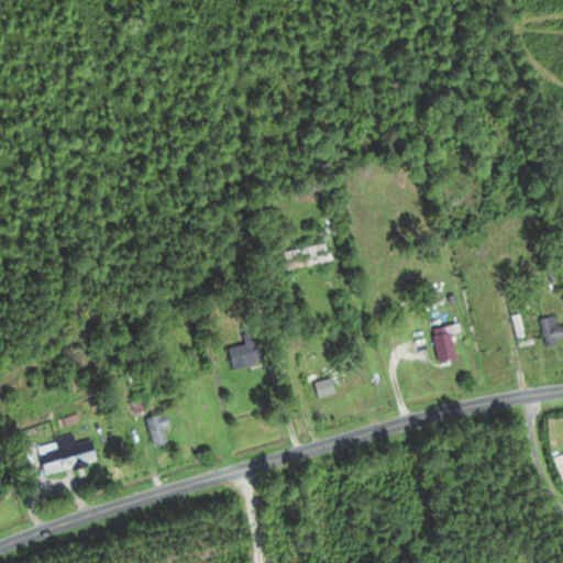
[(519,338),(543,333),(545,346),(562,343),(560,330),(562,329),(560,315),(543,318),(540,298),(522,301),(525,312),(515,315),(519,338)]
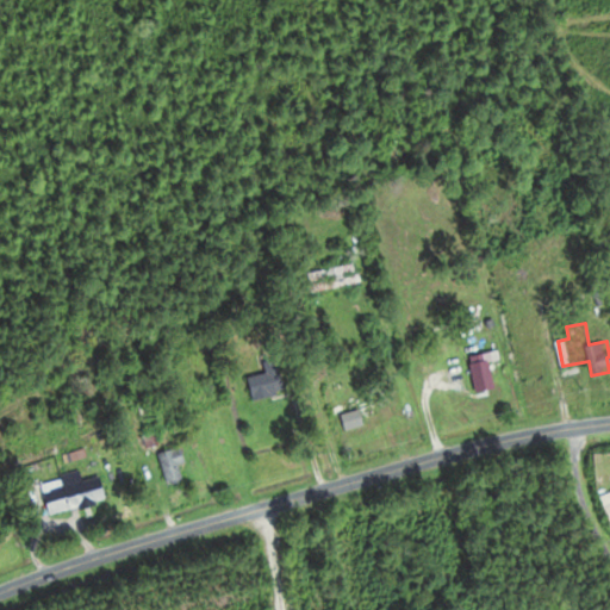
[(496,391),(496,353),(475,353),(475,391),(496,391)]
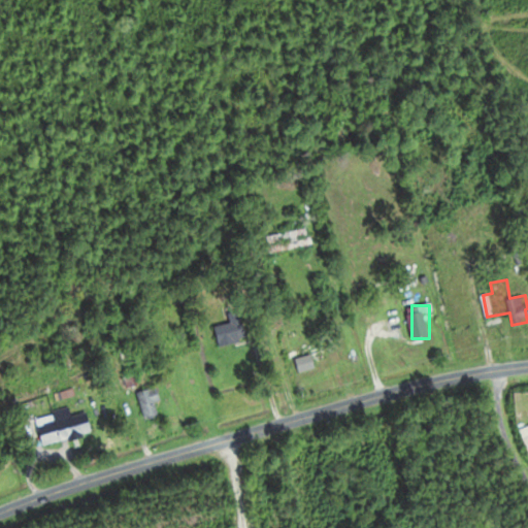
[(230,310),(233,322),(218,326),(222,345),(250,339),(242,307),(230,310)]
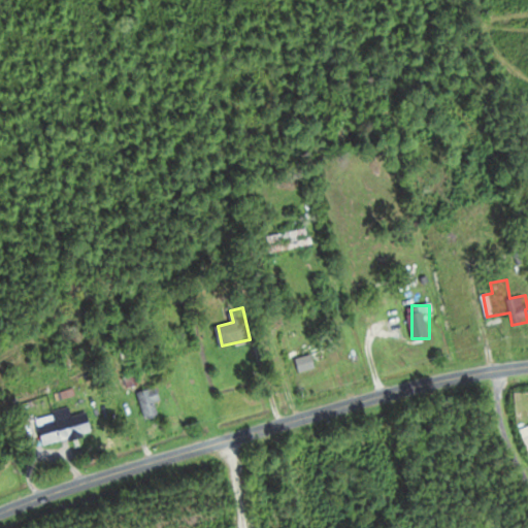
[(297,358),(300,371),(323,366),(320,353),(297,358)]
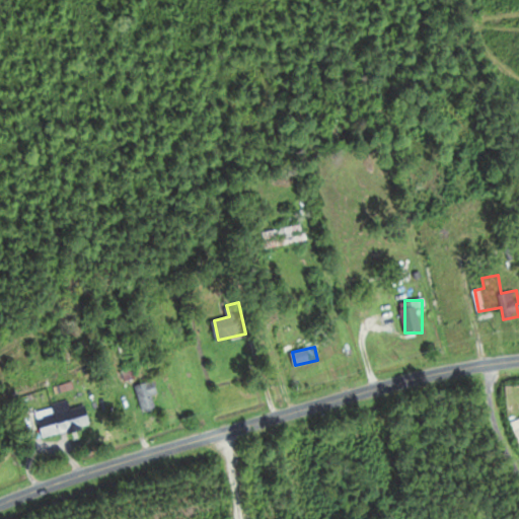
[(143,412),(157,410),(155,395),(159,394),(157,381),(138,384),(143,412)]
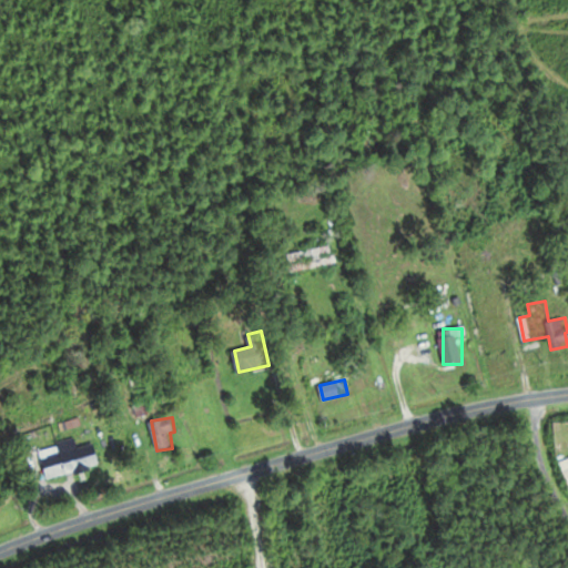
[(58,442),(60,448),(42,453),(48,478),(102,466),(97,444),(79,447),(77,438),(58,442)]
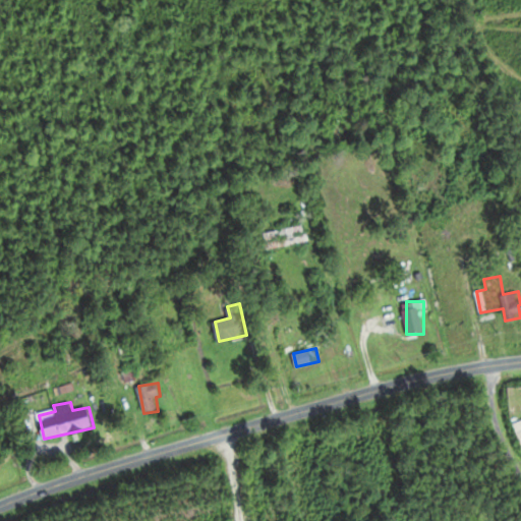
All buildings are outlined.
